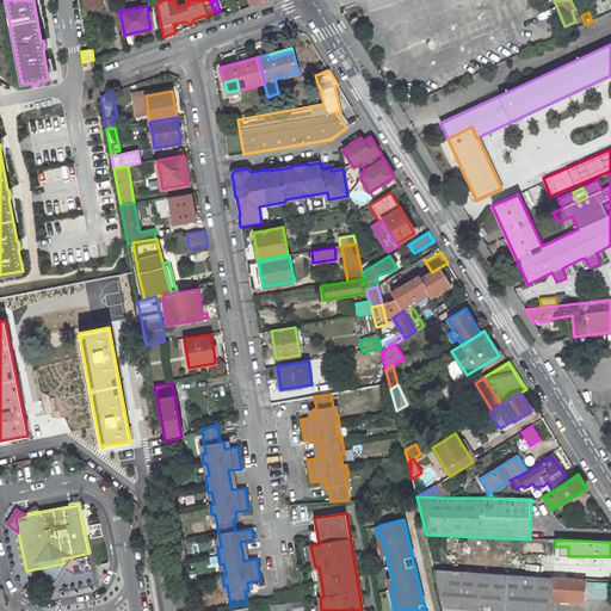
[(62,559),(63,563),(41,568),(55,578),(69,557),(62,559)]
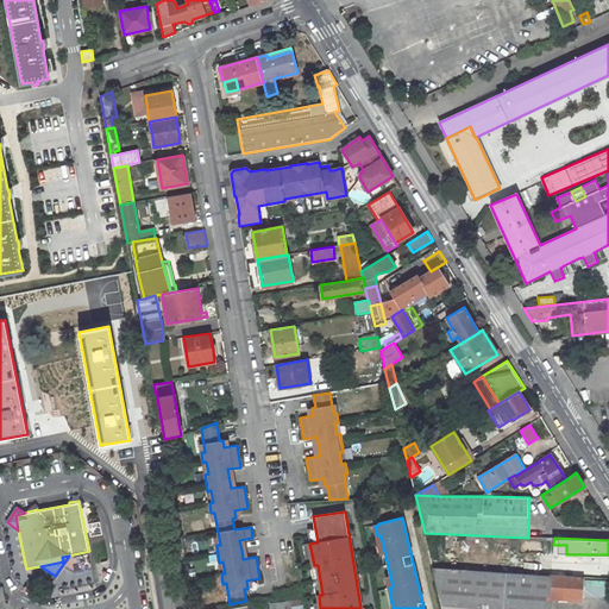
[(534,573),(551,575),(553,575),(553,563),(535,560),(534,573)]
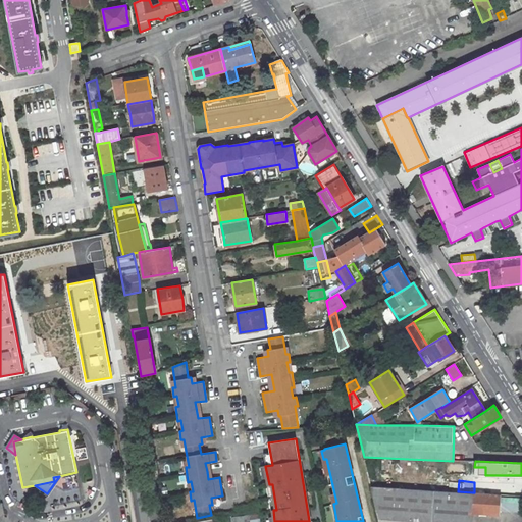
[(474,481),(474,482),(474,492),(487,493),(487,481),(474,481)]
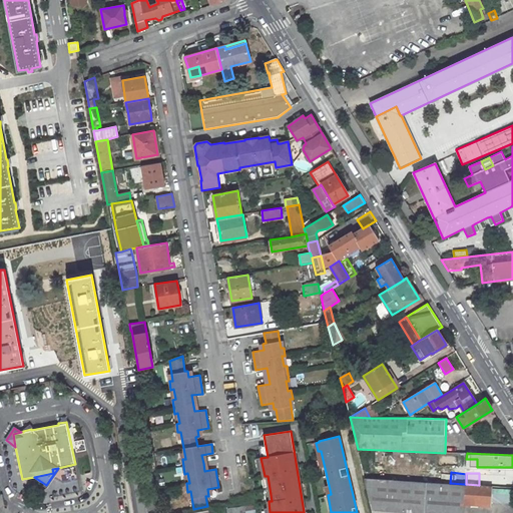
[(461,512),(462,503),(490,505),(491,486),(479,485),(466,484),(464,484),(463,485),(365,478),(373,512),(461,512)]
